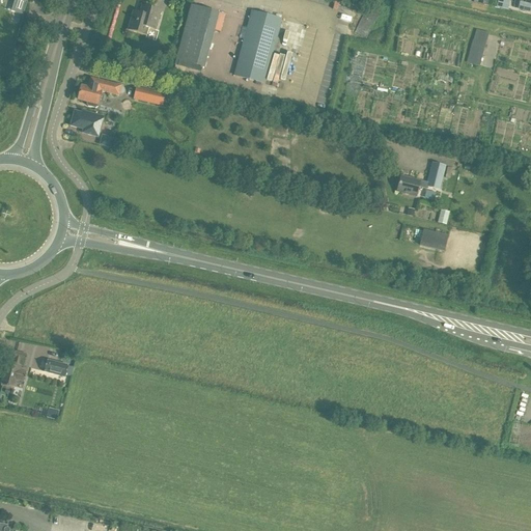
[(16,0),(12,10),(23,14),(26,1),(26,0),(16,0)]
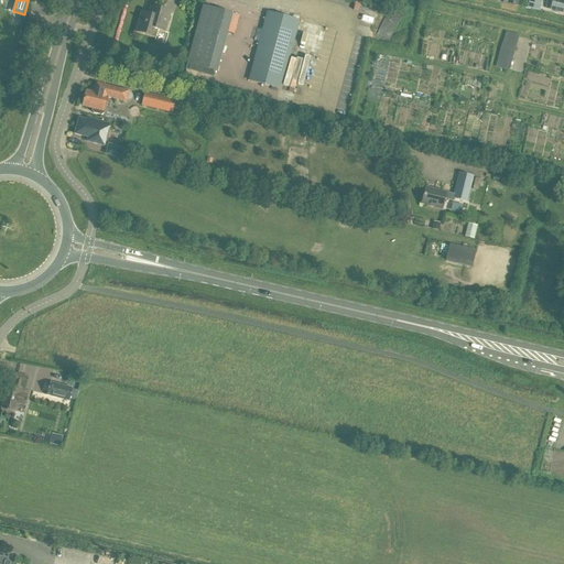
[(394,31),(405,9),(392,3),(377,35),(389,42),(394,31)]
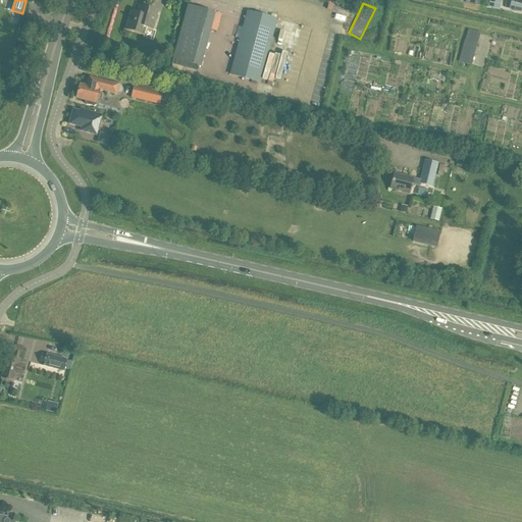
[(152,31),(158,11),(140,6),(136,21),(128,19),(125,31),(144,36),(146,29),(152,31)]
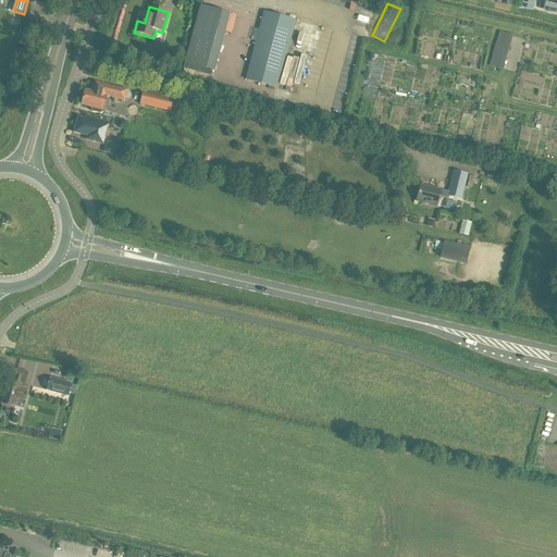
[(199,12),(185,63),(212,71),(226,20),(199,12)]
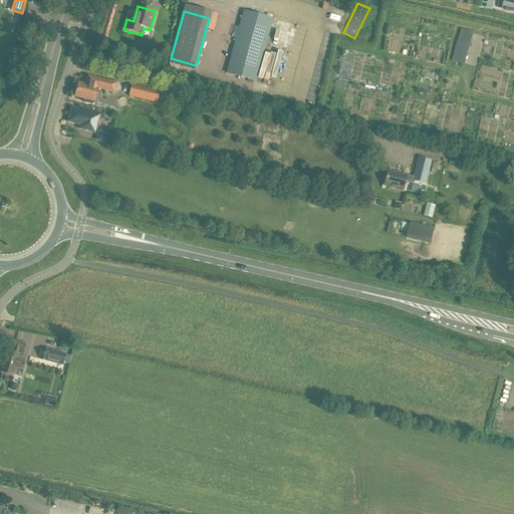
[(255,80),(271,19),(245,12),(228,73),(255,80)]
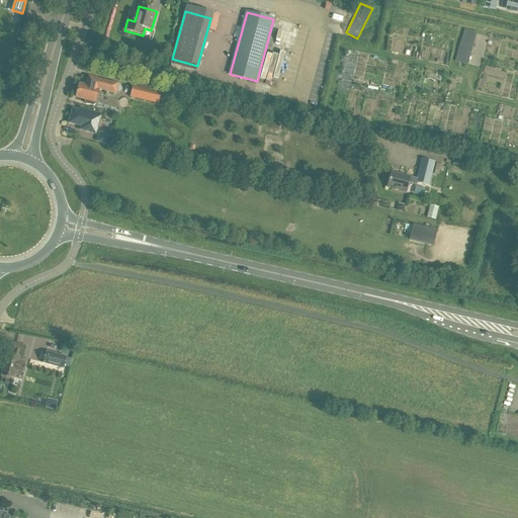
[(467,65),(468,64),(477,32),(464,29),(456,61),(467,65)]
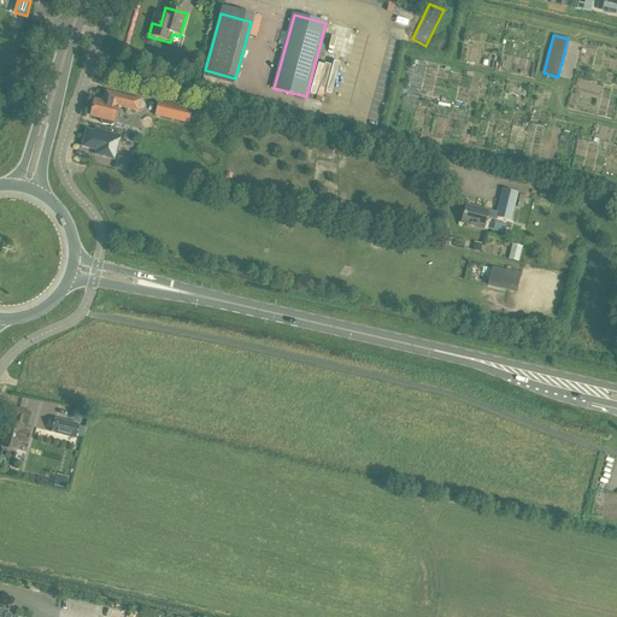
[(103,124),(111,127),(113,125),(115,123),(112,122),(116,106),(139,112),(141,101),(140,101),(141,100),(105,92),(103,101),(95,99),(95,101),(93,103),(92,105),(93,107),(90,116),(101,119),(101,122),(103,124)]
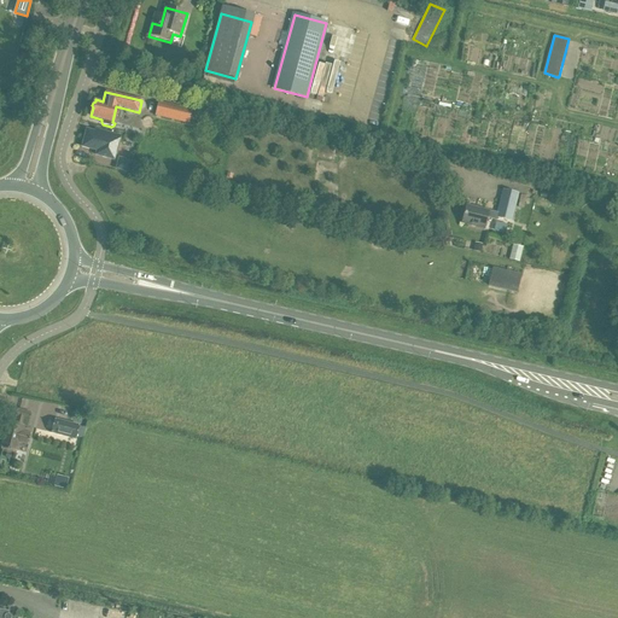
[(155,117),(164,120),(187,124),(190,112),(157,104),(155,117)]
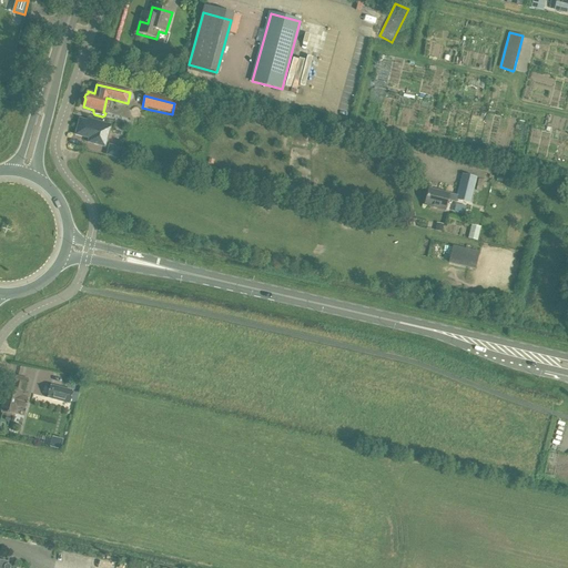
[(80,120),(75,134),(89,139),(89,142),(104,146),(105,140),(110,125),(99,122),(89,120),(88,122),(80,120)]
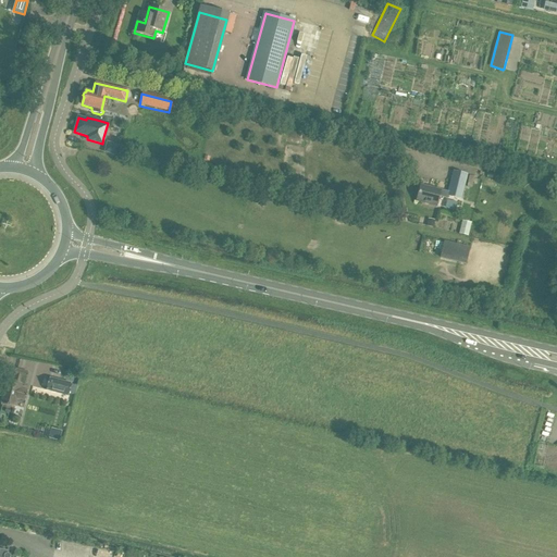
[(118,156),(121,147),(108,143),(104,152),(118,156)]
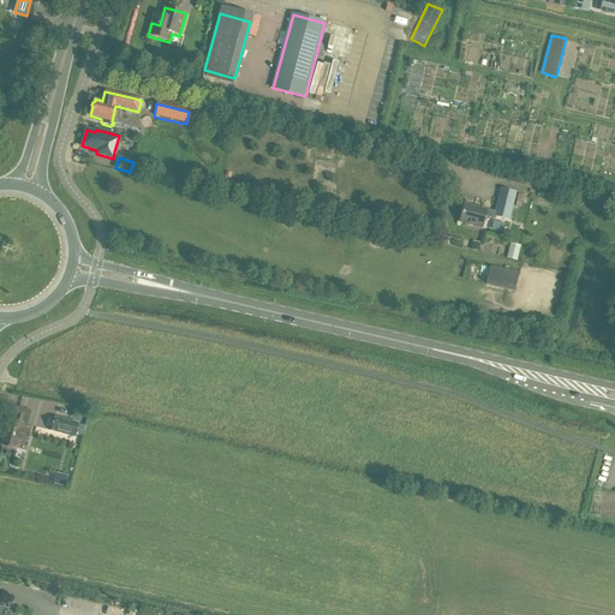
[(495,213),(494,215),(509,220),(515,193),(501,190),(495,213)]
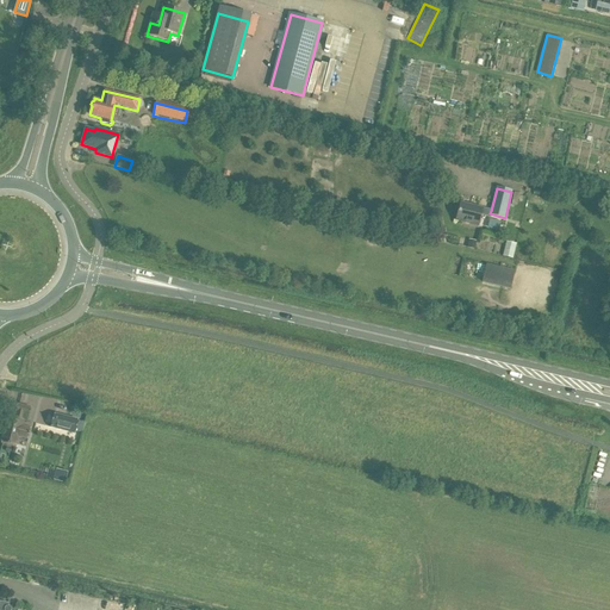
[(489,217),(490,213),(490,211),(460,203),(456,221),(478,226),(481,216),(489,217)]
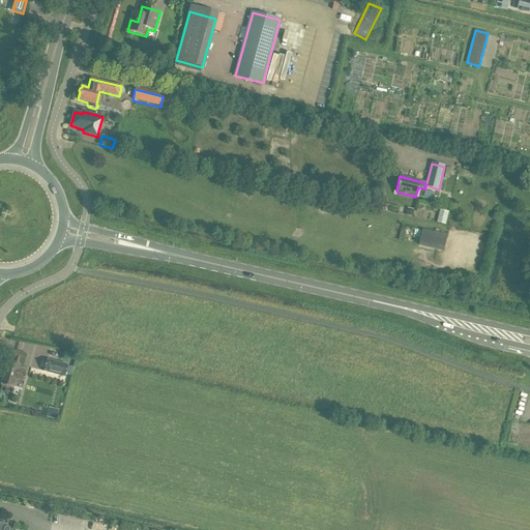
[(448,211),(440,209),(436,223),(445,225),(448,211)]
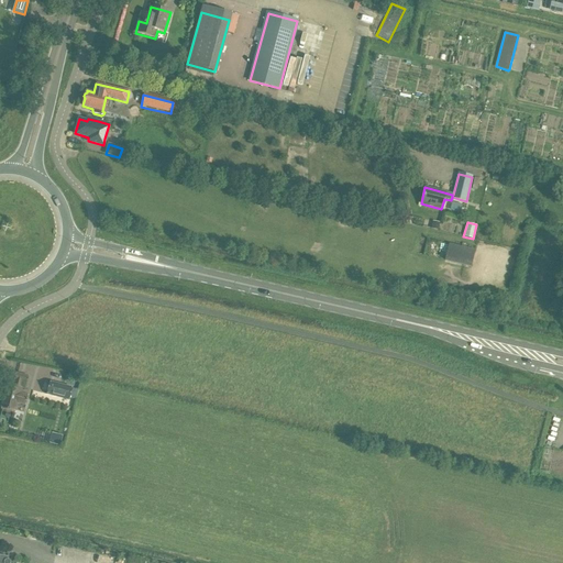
[(471,267),(475,251),(449,245),(445,261),(471,267)]
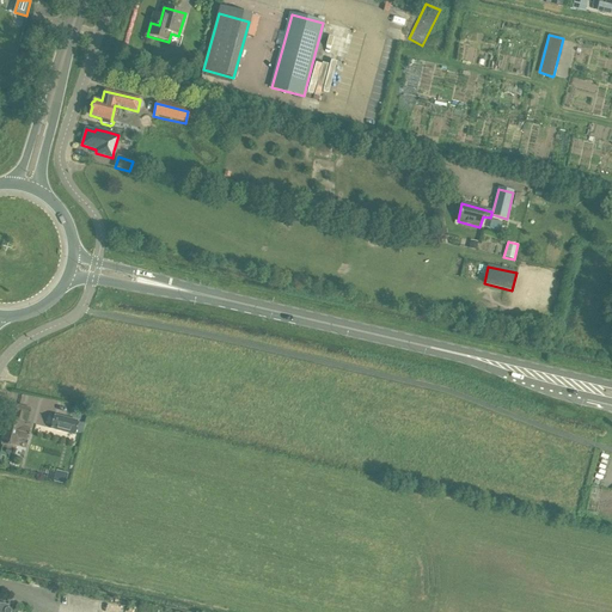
[(28,423),(31,410),(18,405),(16,414),(14,420),(8,418),(1,445),(16,448),(18,439),(28,441),(30,430),(22,428),(23,422),(28,423)]
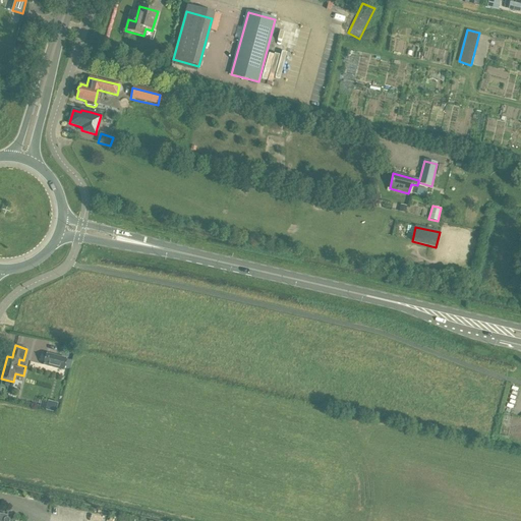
[(67,359),(46,354),(43,365),(64,370),(67,359)]
